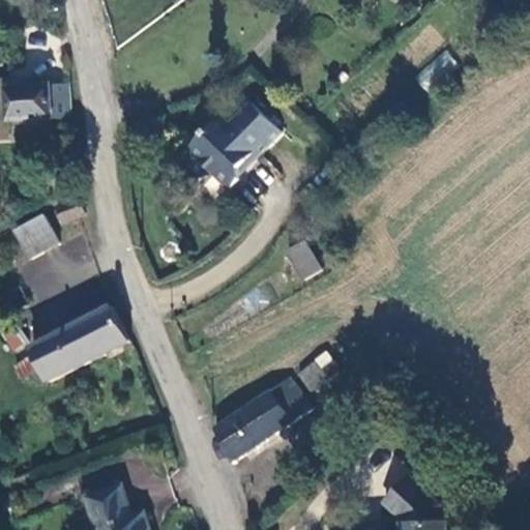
[(431,95),(462,68),(445,50),(414,77),(431,95)]
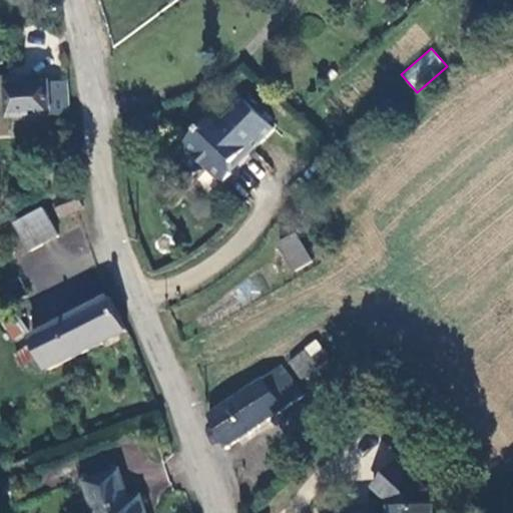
[(69,112),(67,82),(52,83),(51,82),(9,84),(9,75),(0,75),(0,129),(11,128),(11,117),(52,115),(53,113),(69,112)]
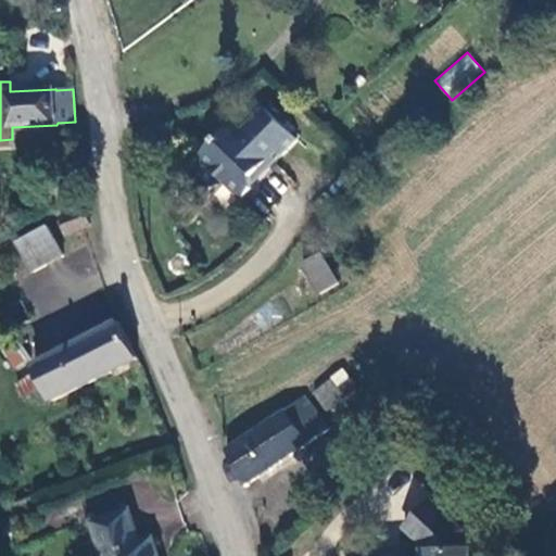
[(199,158),(203,162),(211,188),(227,184),(242,199),(253,188),(253,176),(270,159),(274,162),(297,138),(265,109),(243,130),(234,122),(199,158)]
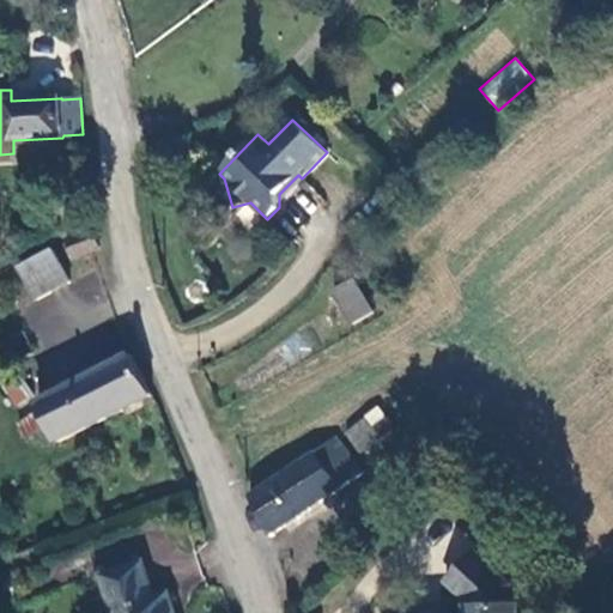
[(73,258),(99,248),(93,230),(67,242),(73,258)]
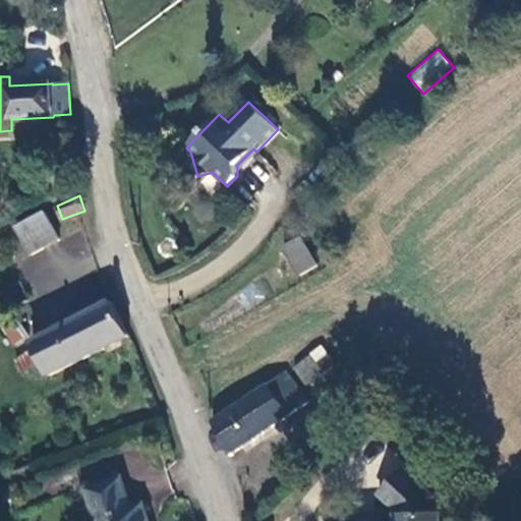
[(60,239),(45,212),(17,227),(32,254),(60,239)]
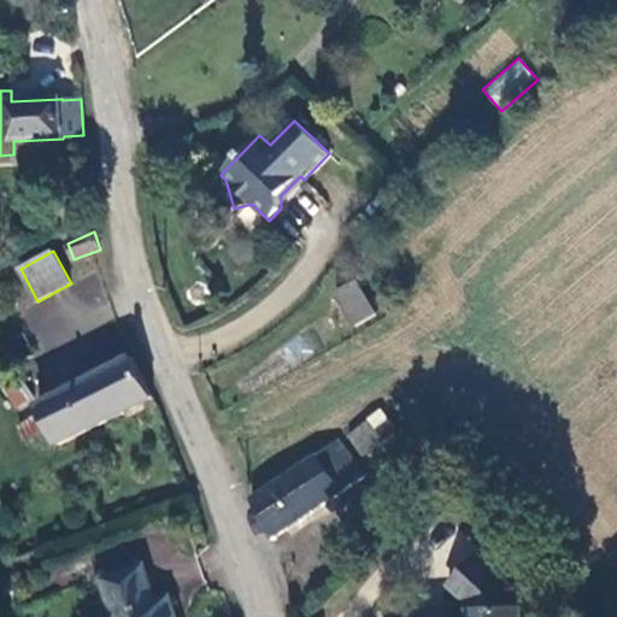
[(378,315),(358,281),(338,293),(357,328),(378,315)]
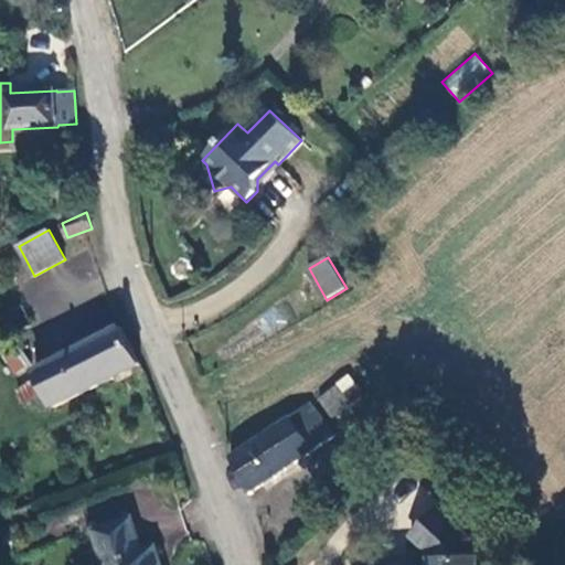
[(121,326),(34,370),(38,377),(44,391),(53,407),(141,365),(121,326)]
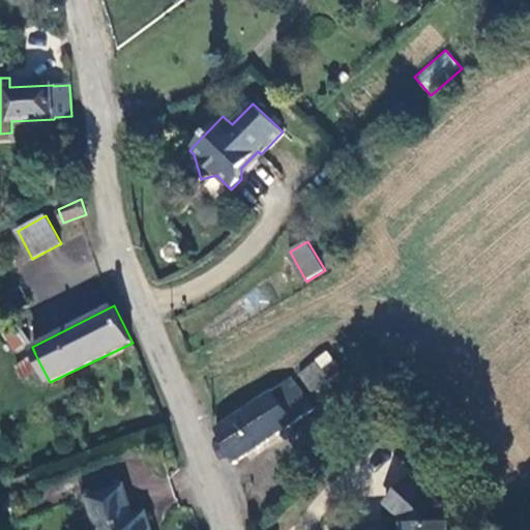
[(27,343),(17,326),(6,333),(18,349),(27,343)]
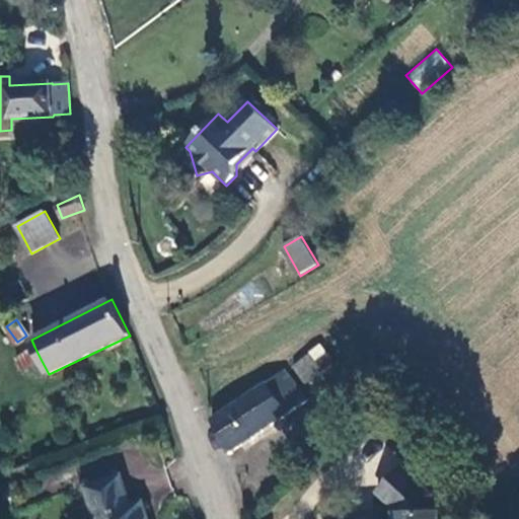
[(322,345),(294,367),(306,382),(335,361),(322,345)]
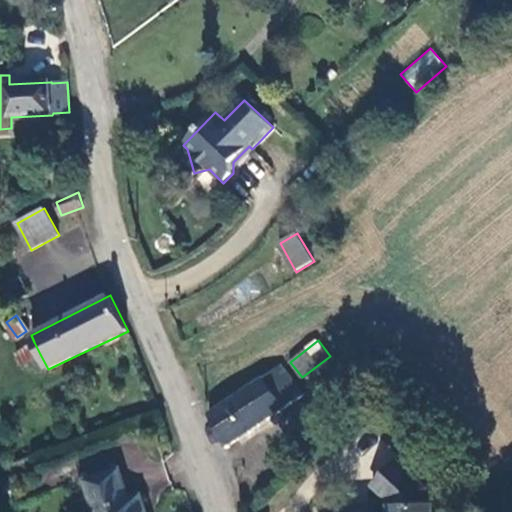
[(34,342),(18,354),(23,365),(40,354),(34,342)]
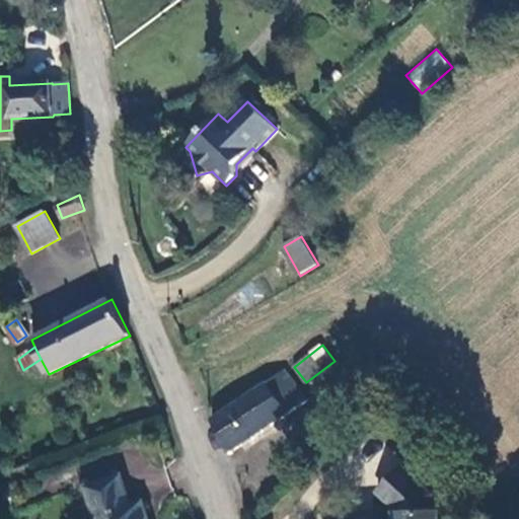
[(287,370),(212,420),(230,454),(235,452),(233,450),(308,399),(287,370)]
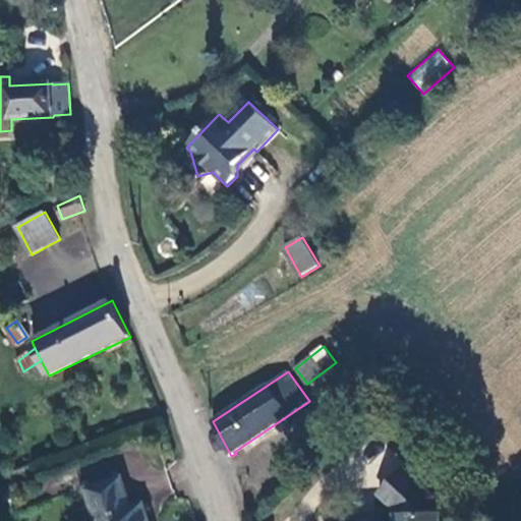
[(435,497),(406,468),(381,494),(400,512),(400,515),(397,514),(397,520),(441,520),(441,514),(436,513),(435,497)]
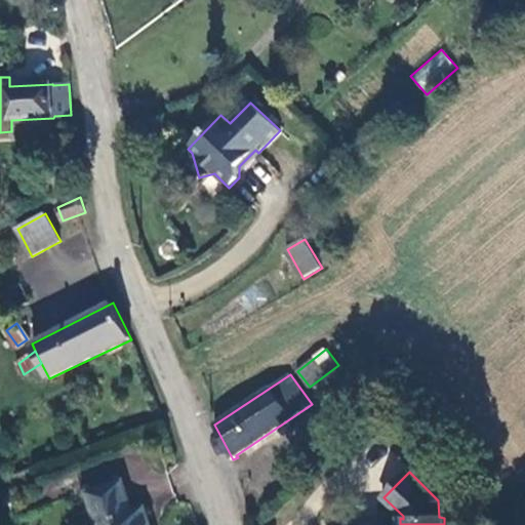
[(123,482),(88,493),(87,494),(96,524),(151,524),(146,508),(132,512),(123,482)]
